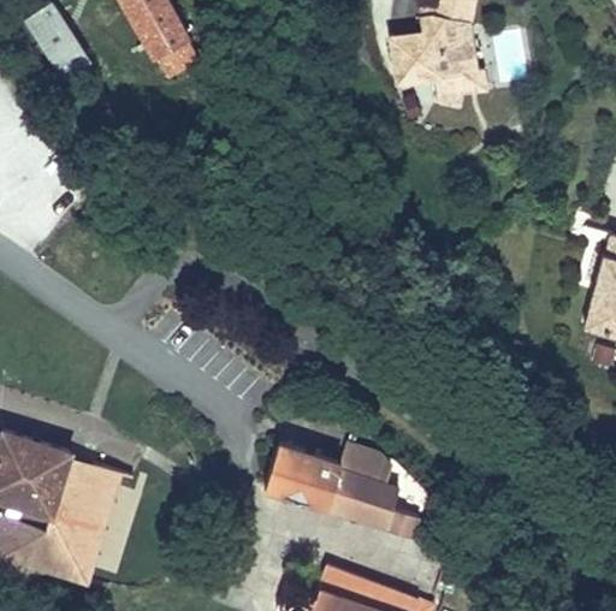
[(199,59),(189,41),(165,0),(120,0),(166,78),(188,65),(199,59)]
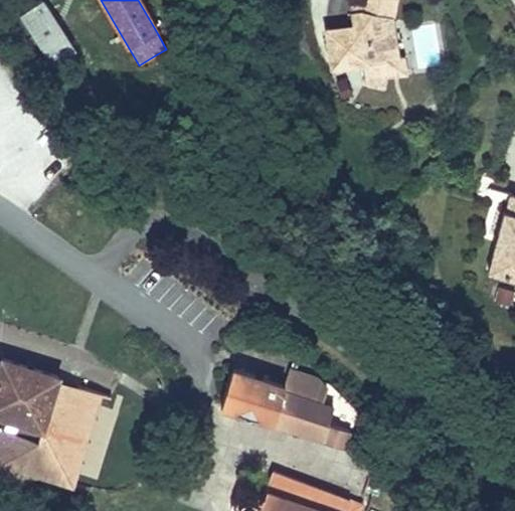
[(361,16),(351,17),(353,30),(327,34),(333,71),(364,65),(366,87),(381,90),(383,77),(386,62),(397,60),(391,22),(395,0),(363,0),(362,8),(361,16)]
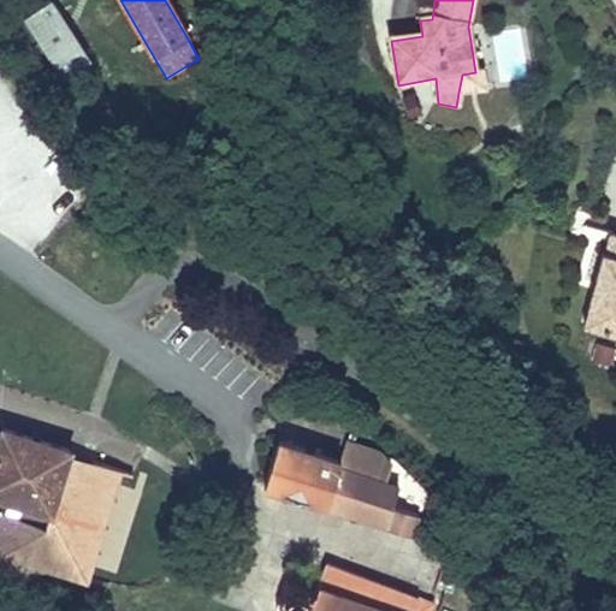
[(49,5),(23,21),(63,82),(88,65),(49,5)]
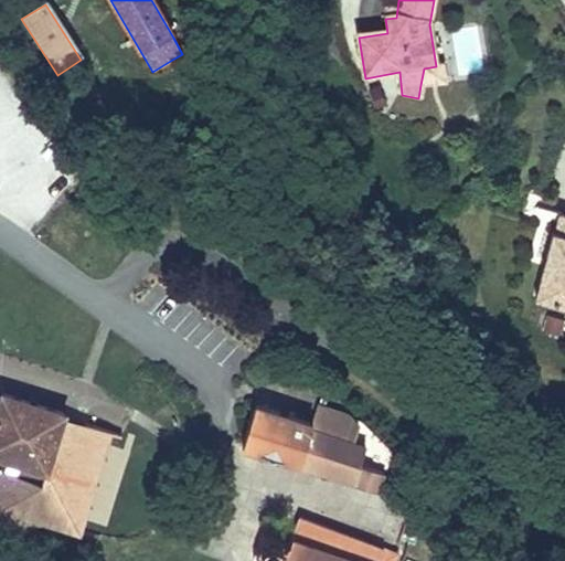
[(383,11),(385,19),(396,18),(397,9),(383,11)]
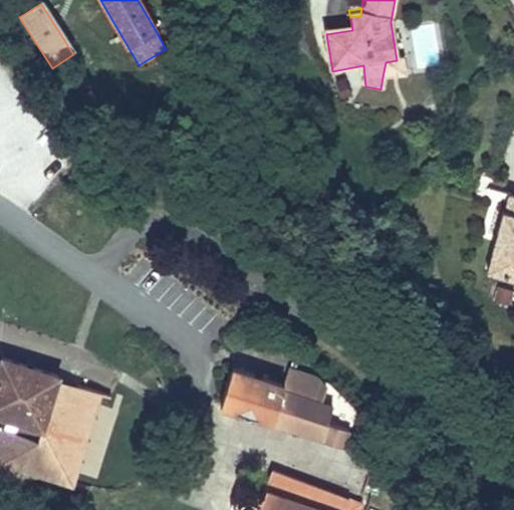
[(401,59),(397,60),(386,62),(382,77),(404,74),(401,59)]
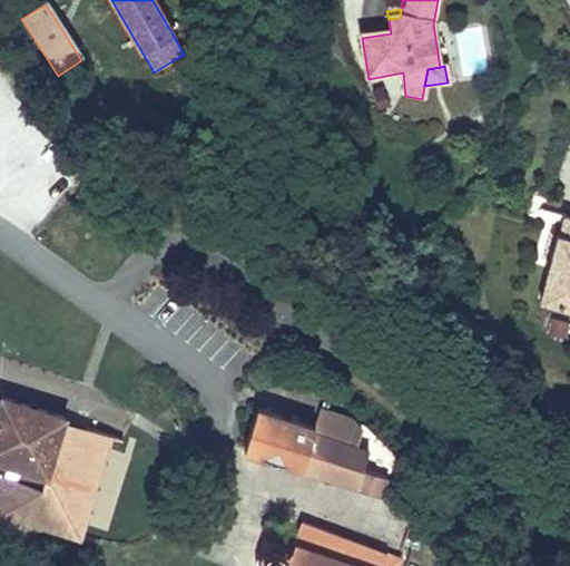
[(569,220),(563,218),(560,237),(569,238),(569,220)]
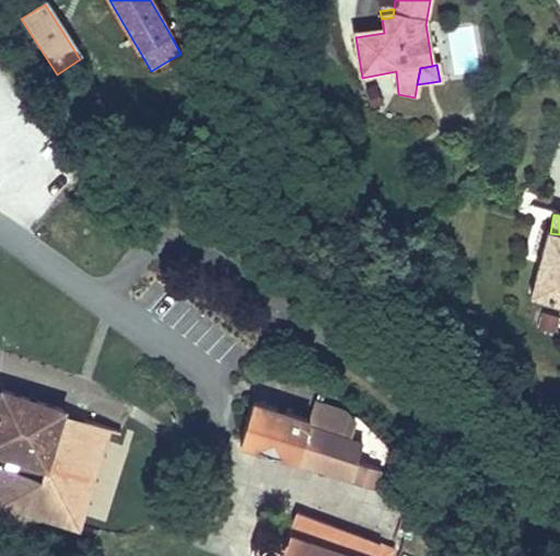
[(547,270),(539,269),(532,300),(559,307),(559,234),(550,233),(548,232),(541,258),(549,261),(547,270)]
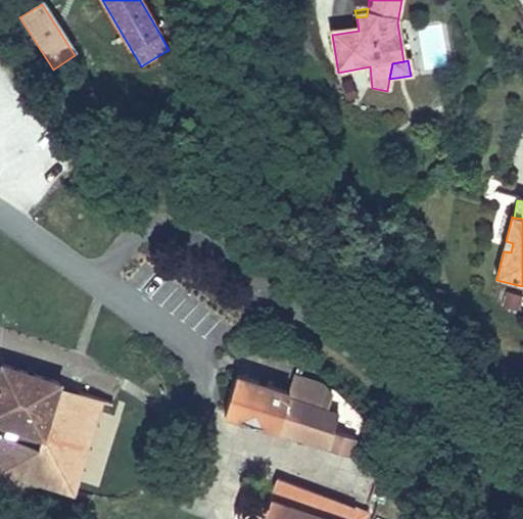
[(506,241),(504,251),(511,252),(513,243),(506,241)]
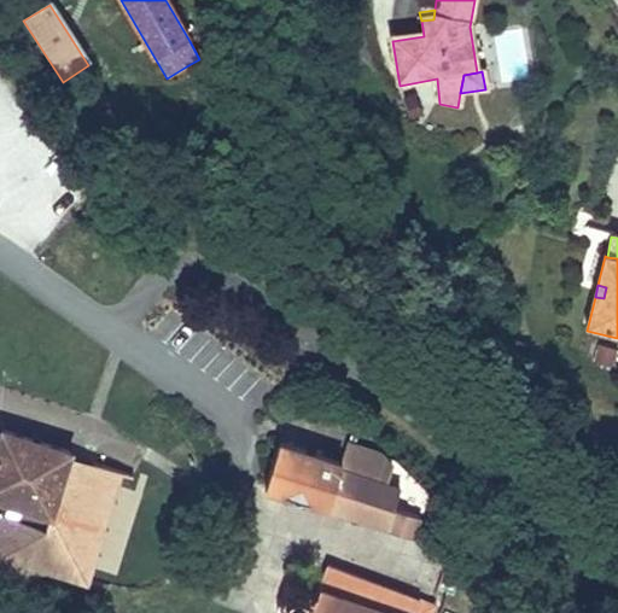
[(121,474),(68,459),(69,455),(4,435),(0,445),(0,500),(23,507),(18,523),(0,515),(0,565),(31,574),(34,566),(87,583),(121,474)]
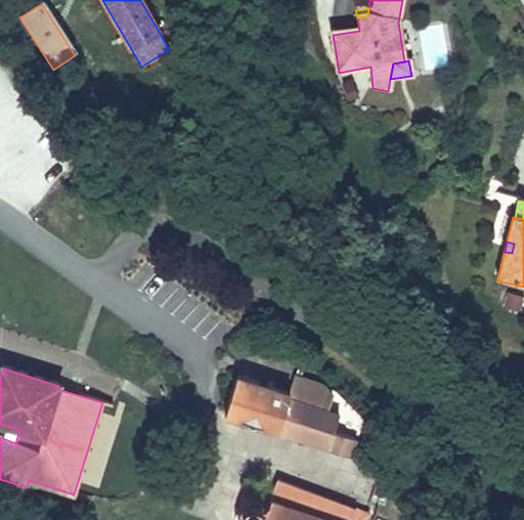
[(333,396),(320,384),(295,376),(290,393),(236,378),(225,417),(328,447),(326,449),(350,457),(356,438),(336,432),(340,416),(329,412),(333,396)]
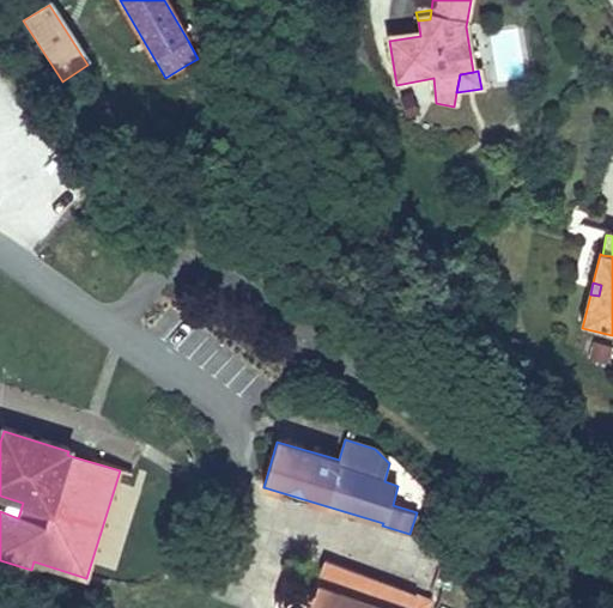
[(429,607),(431,601),(325,563),(314,593),(284,582),(275,607),(429,607)]
